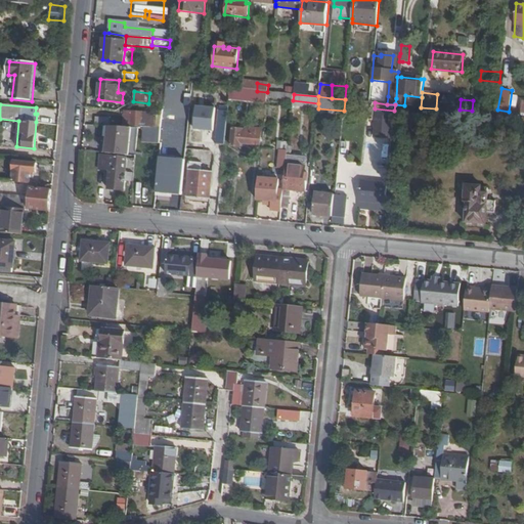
[(153,113),(124,112),(123,127),(160,129),(161,112),(154,111),(153,113)]
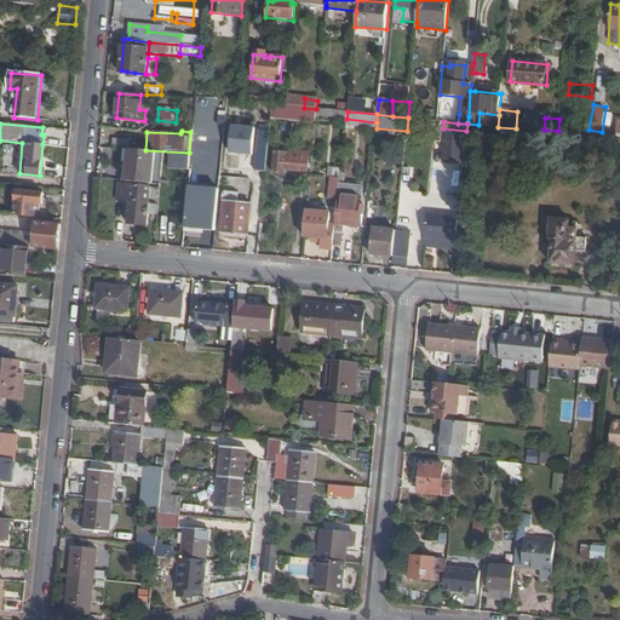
[(465,164),(466,132),(443,131),(442,164),(465,164)]
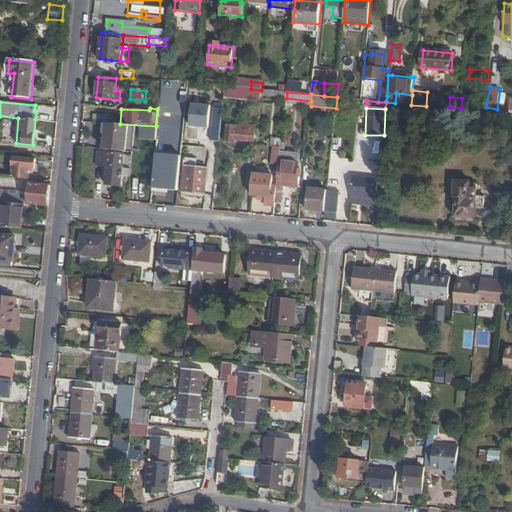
[(511,131),(511,114),(510,114),(485,112),(485,119),(487,119),(487,121),(491,122),(491,124),(501,125),(501,123),(510,124),(510,131),(511,131)]
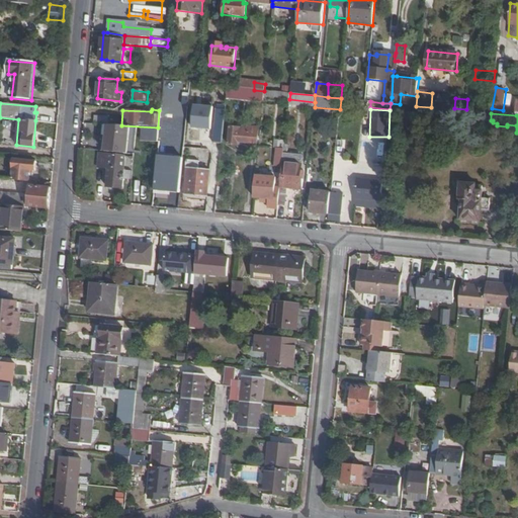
[(213,143),(223,144),(225,115),(216,114),(213,143)]
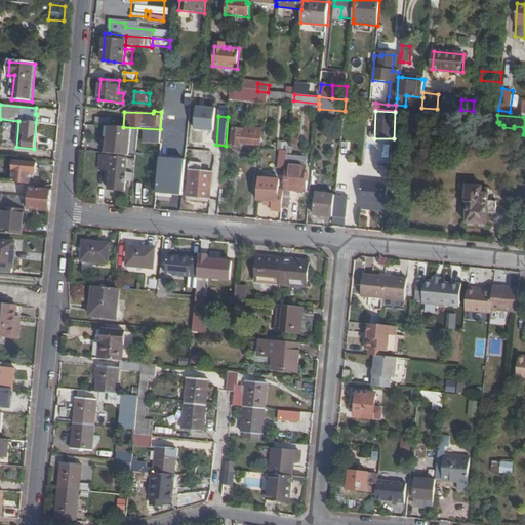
[(231,146),(243,147),(244,143),(260,144),(263,127),(245,126),(245,128),(232,127),(231,146)]
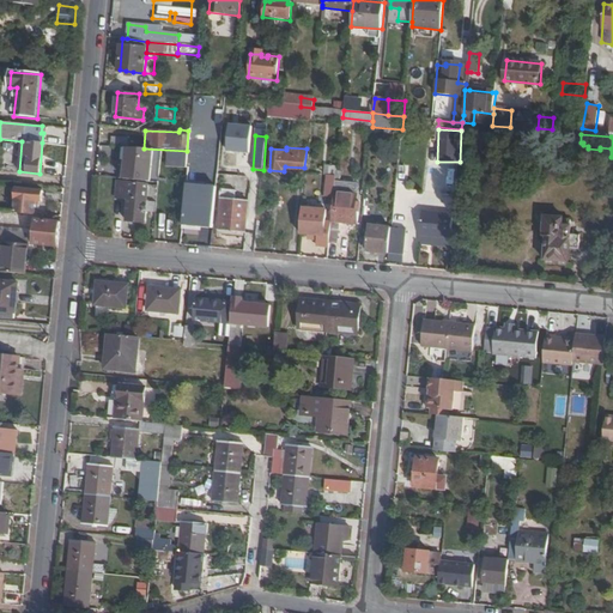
[(152,150),(127,149),(123,181),(150,184),(152,150)]
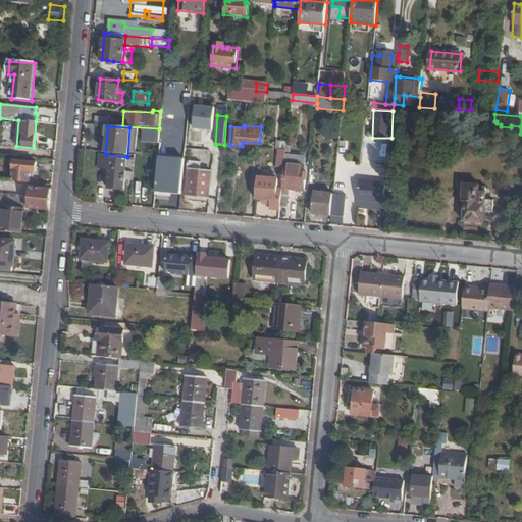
[(199,143),(210,144),(211,128),(200,127),(199,143)]
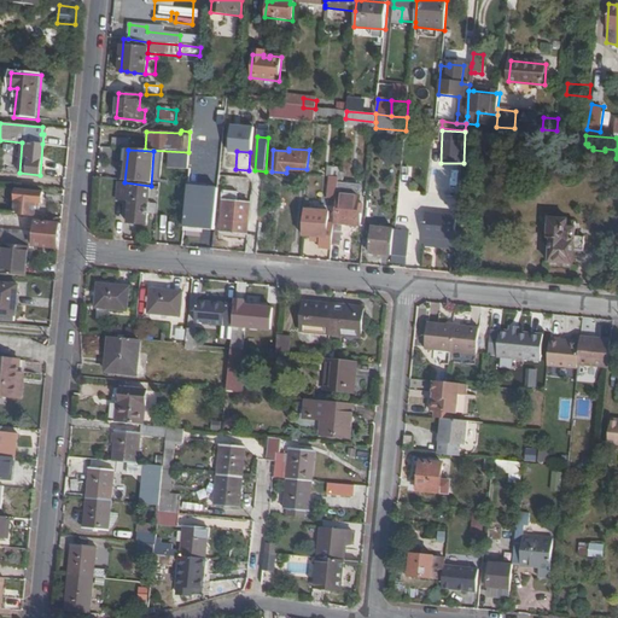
[(327,178),(330,178),(339,179),(340,169),(328,168),(327,178)]
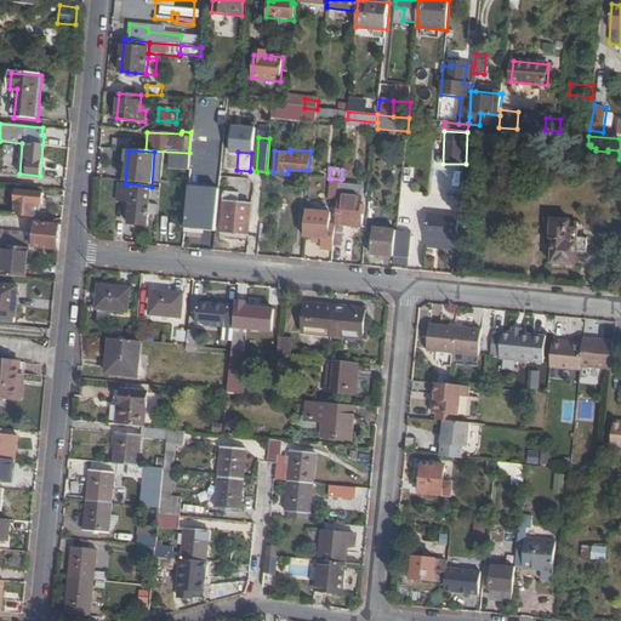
[(209,188),(218,189),(220,180),(210,178),(209,188)]
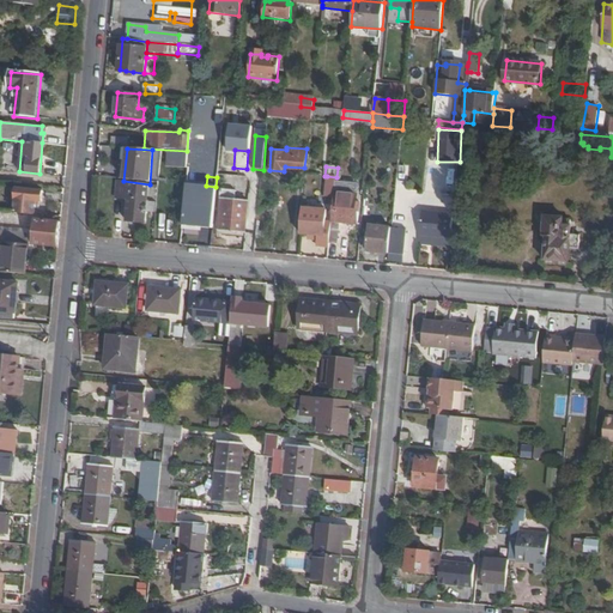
[(334,198),(335,195),(337,177),(327,176),(325,196),(334,198)]
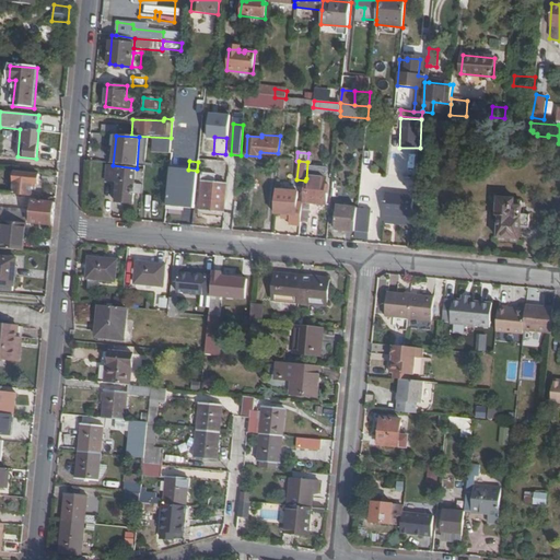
[(133,194),(137,168),(113,165),(107,165),(105,181),(117,182),(115,201),(132,203),(133,194)]
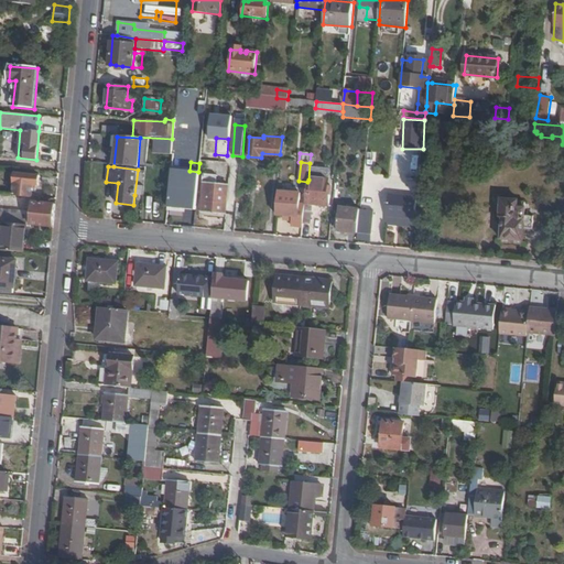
[(145,170),(138,170),(134,195),(143,195),(145,170)]
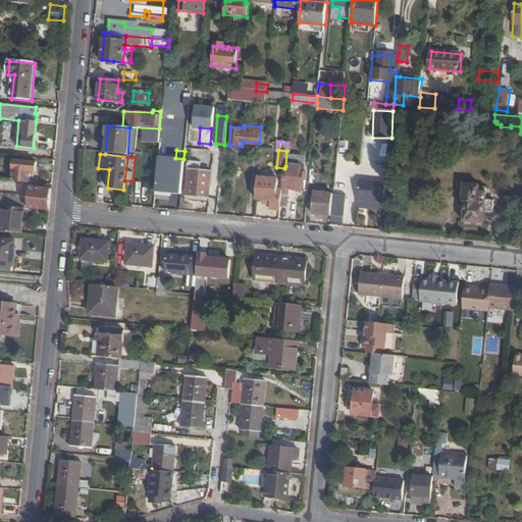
[(12,179),(29,181),(30,171),(36,171),(37,162),(14,160),(12,179)]
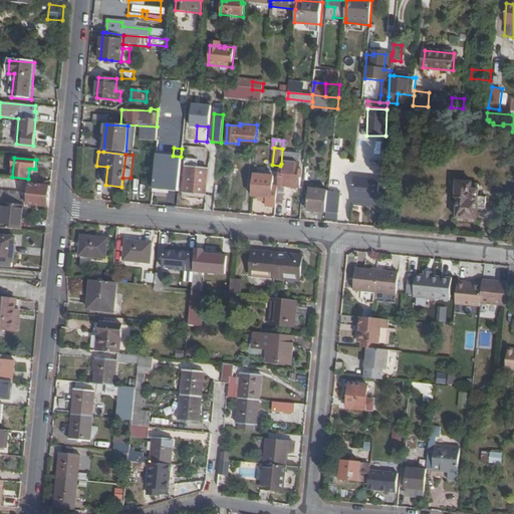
[(155,171),(153,191),(172,193),(173,179),(166,179),(168,159),(159,158),(158,171),(155,171)]
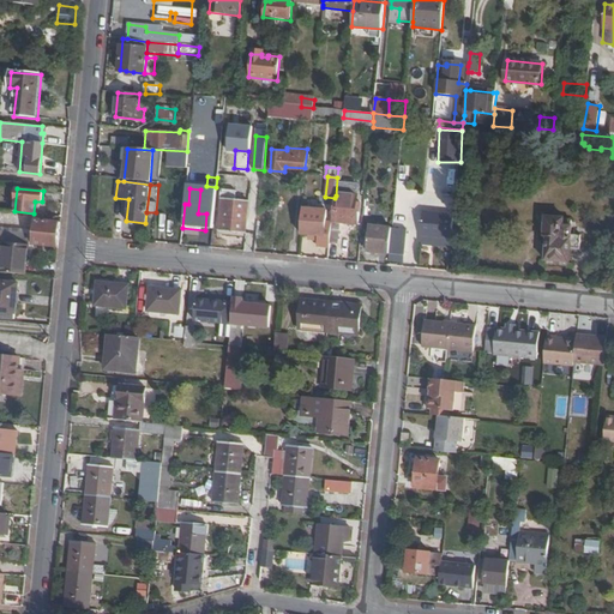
[(221,230),(246,234),(250,202),(236,199),(236,191),(222,190),(221,199),(224,199),(221,230)]
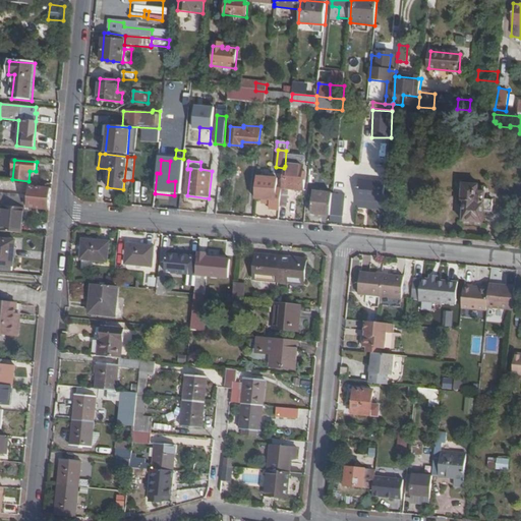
[(284,180),(283,189),(305,191),(306,181),(302,181),(303,167),(285,166),(284,168),(284,180)]
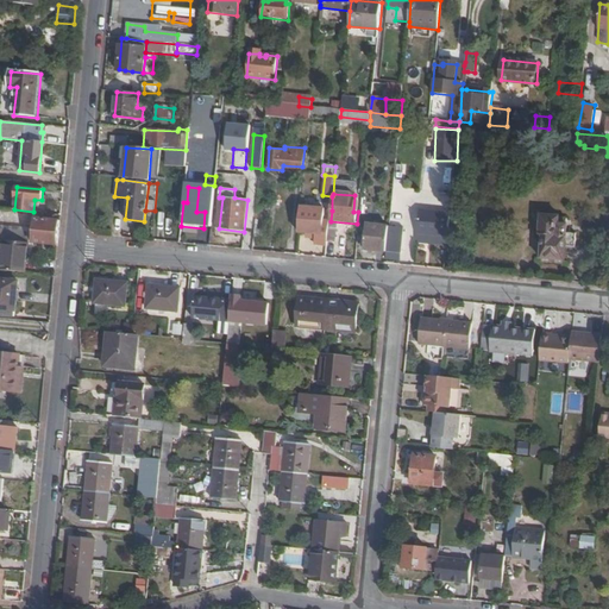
[(301,207),(299,231),(309,233),(319,233),(318,239),(318,244),(328,245),(330,232),(331,223),(325,221),(326,211),(301,207)]
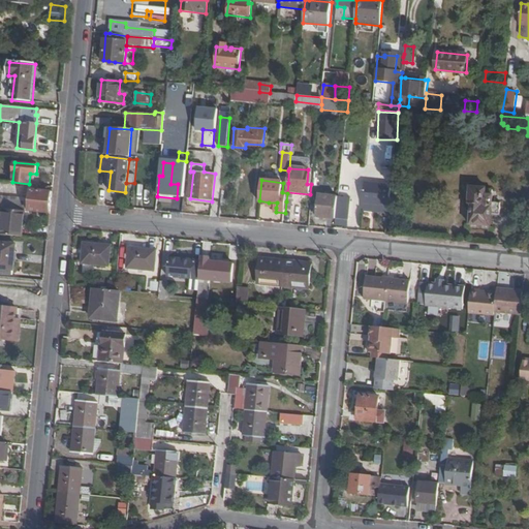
[(362,201),(389,205),(391,185),(363,182),(362,201)]
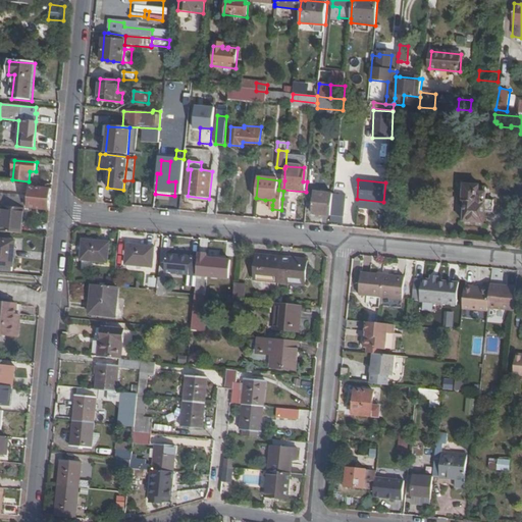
[(464,222),(484,224),(485,212),(493,213),(494,201),(486,200),(487,189),(480,188),(480,187),(465,185),(464,200),(466,201),(464,222)]
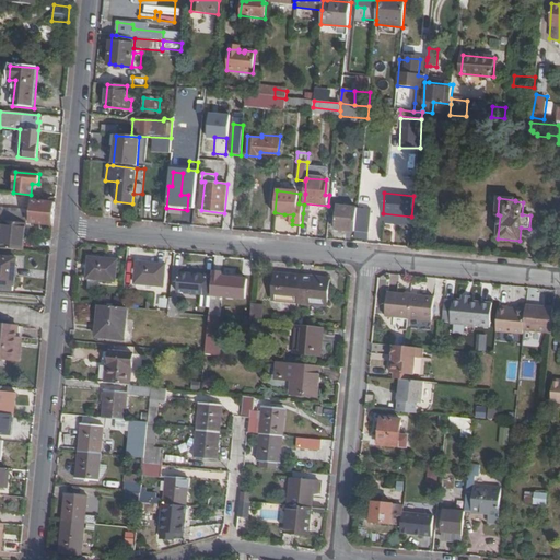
[(25,223),(54,225),(56,203),(33,201),(31,214),(0,212),(0,214),(0,216),(0,220),(0,221),(3,221),(25,223)]
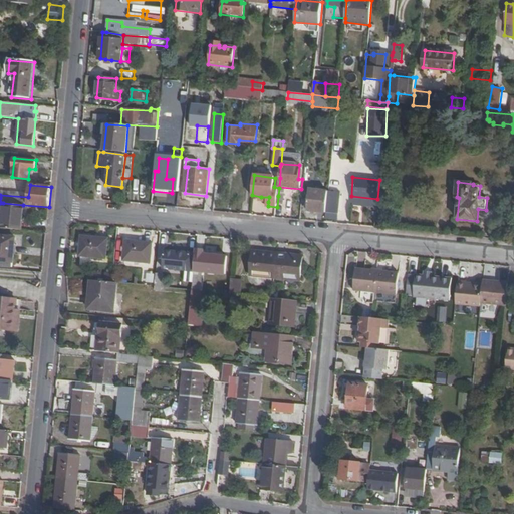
[(285,189),(279,188),(278,196),(277,207),(277,209),(283,209),(285,189)]
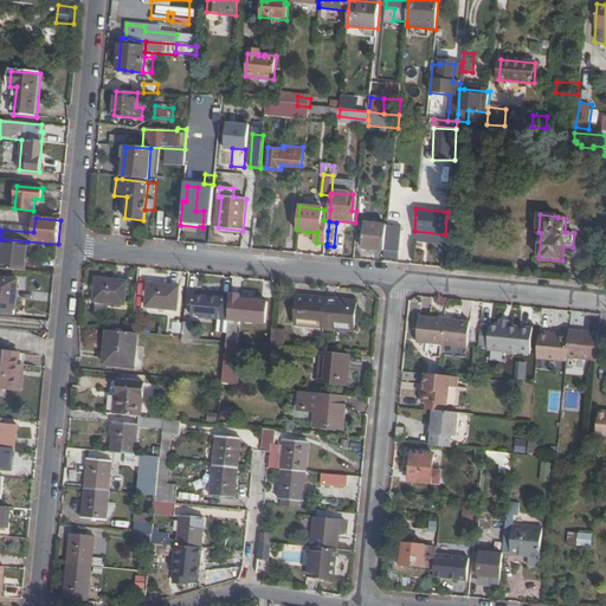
[(363,249),(385,251),(387,225),(365,223),(363,249)]
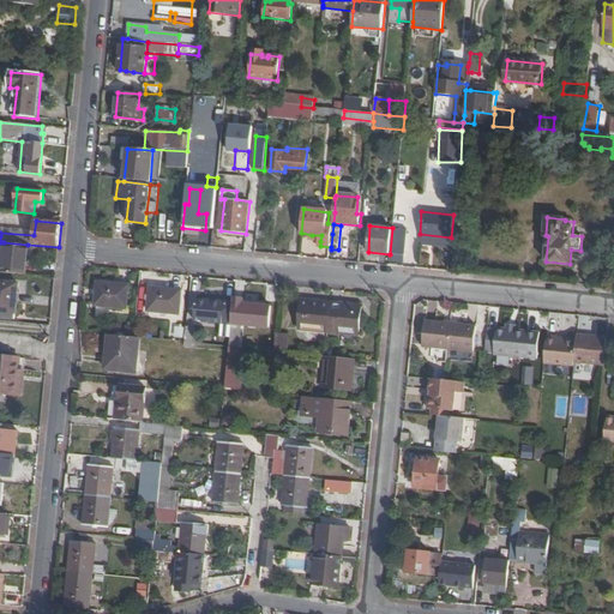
[(392,228),(390,254),(405,256),(407,230),(392,228)]
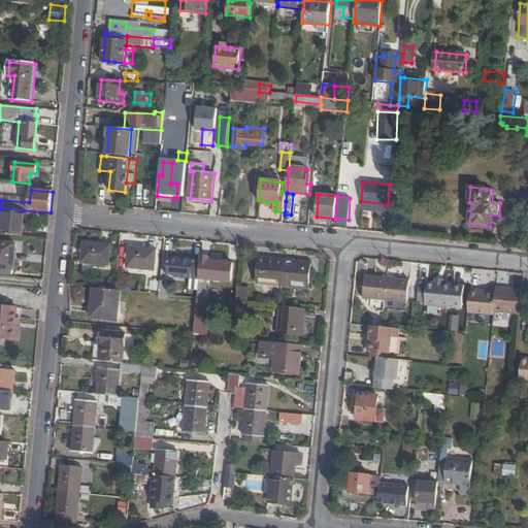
[(1,234),(22,236),(24,210),(3,208),(3,212),(1,234)]
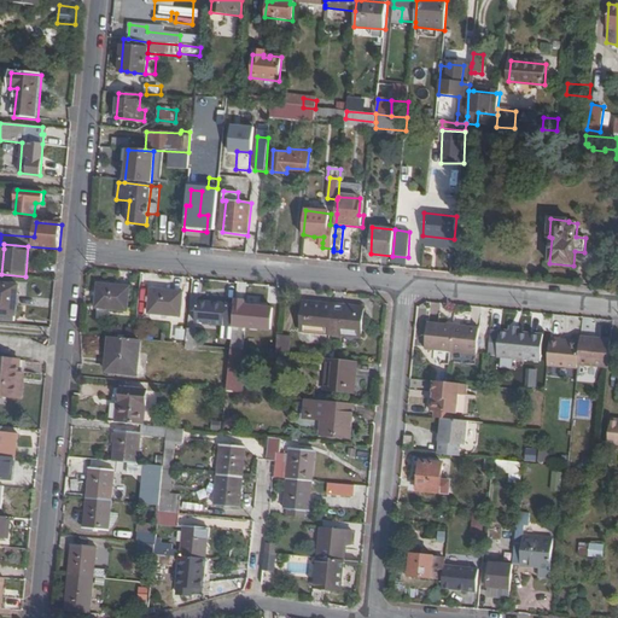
[(0,313),(16,315),(19,286),(0,284),(0,313)]
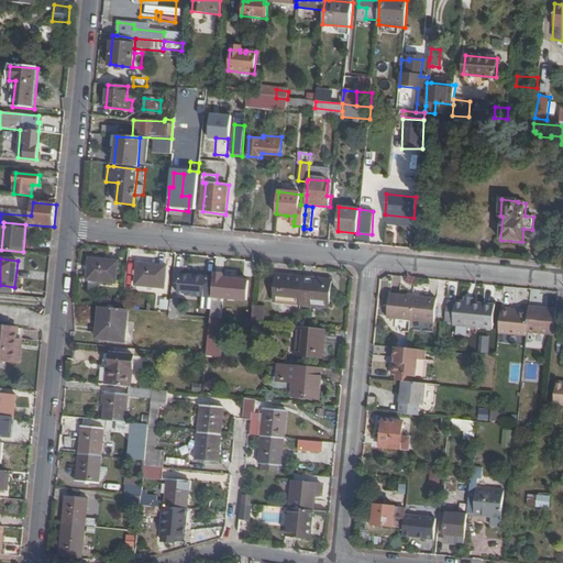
[(117,284),(118,262),(89,258),(87,280),(117,284)]
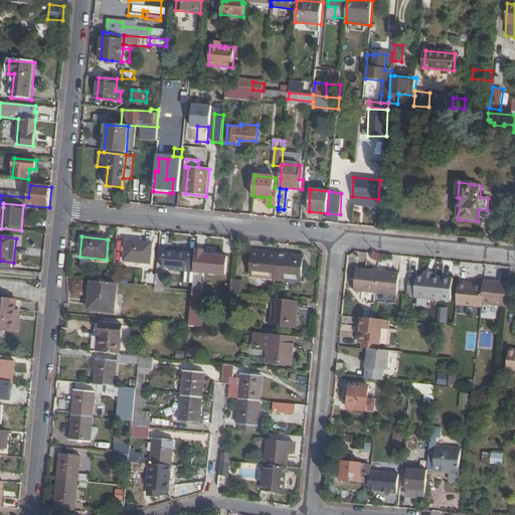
[(126,245),(125,251),(125,262),(151,264),(152,243),(126,240),(126,245)]
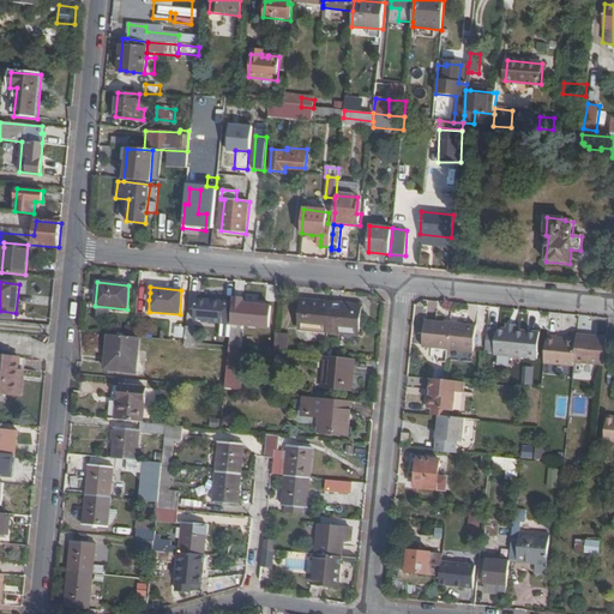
[(327,331),(331,301),(304,299),(301,330),(327,331)]
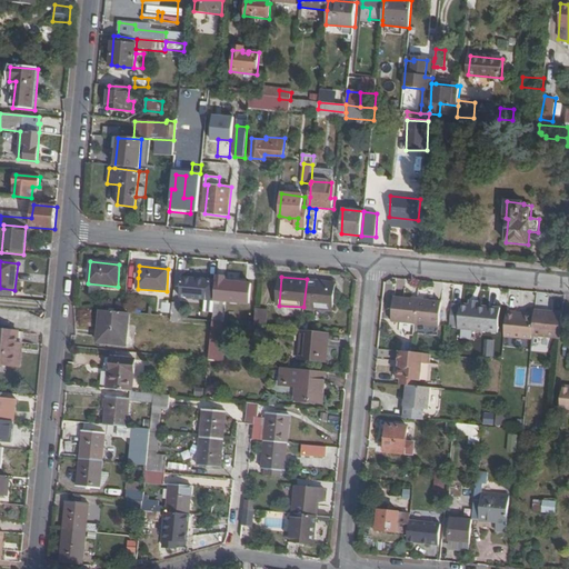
[(216,300),(217,281),(182,278),(181,297),(216,300)]
